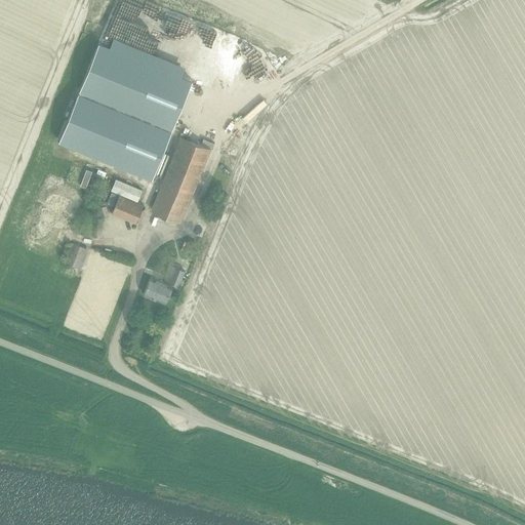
[(152,178),(192,80),(182,75),(110,46),(99,42),(68,121),(65,120),(56,139),(59,140),(152,178)]
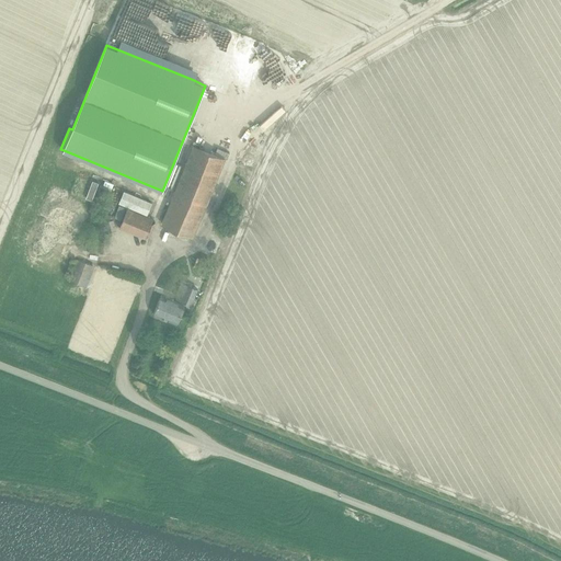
[(298,89),(305,87),(299,71),(293,72),(298,89)]
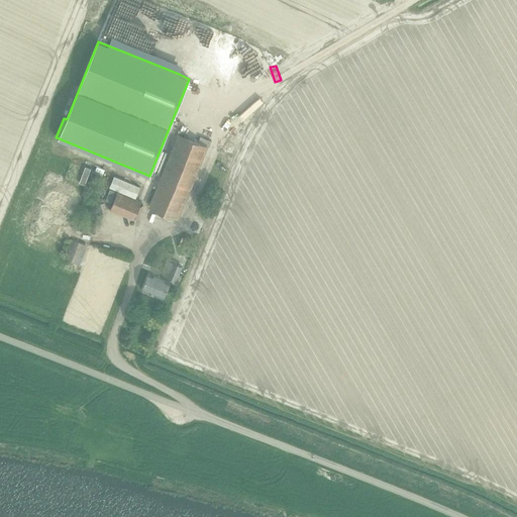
[(248,97),(259,72),(252,69),(242,95),(248,97)]
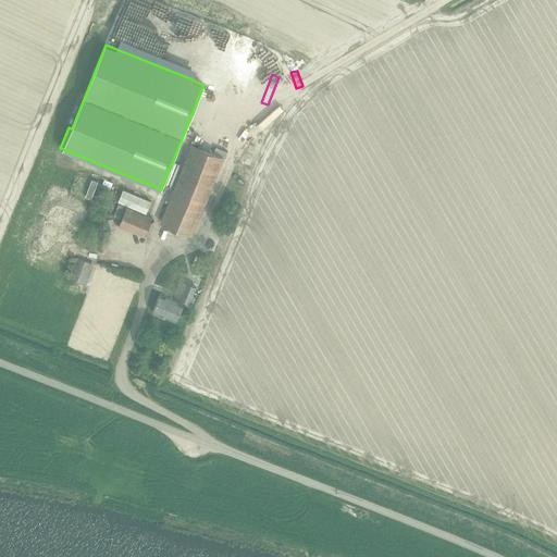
[(223,158),(213,153),(193,145),(161,222),(182,231),(192,235),(223,158)]
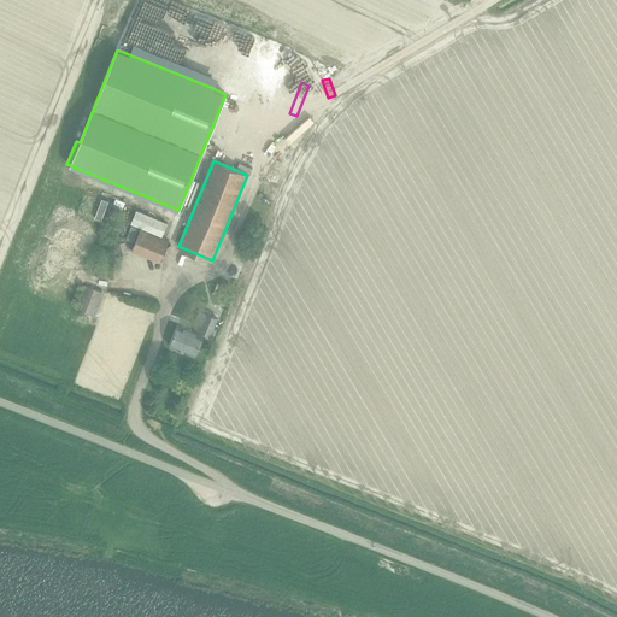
[(136,211),(131,223),(162,236),(168,223),(136,211)]
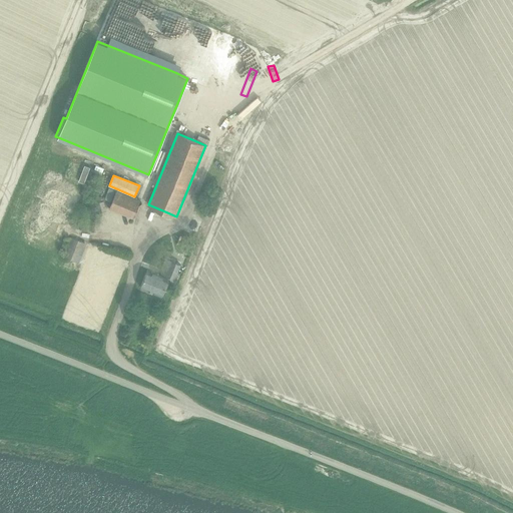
[(132,218),(140,200),(117,191),(109,208),(132,218)]
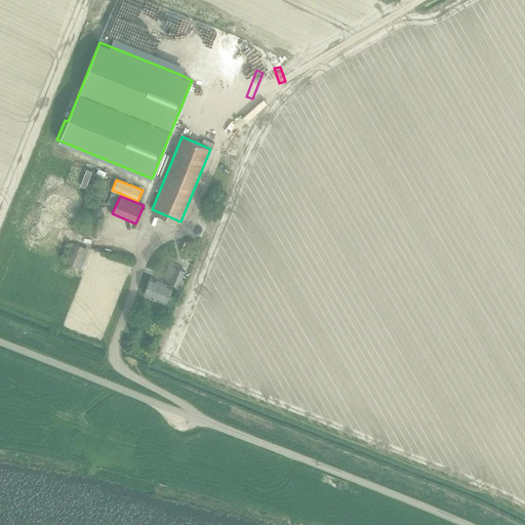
[(126,232),(122,243),(139,249),(144,238),(126,232)]
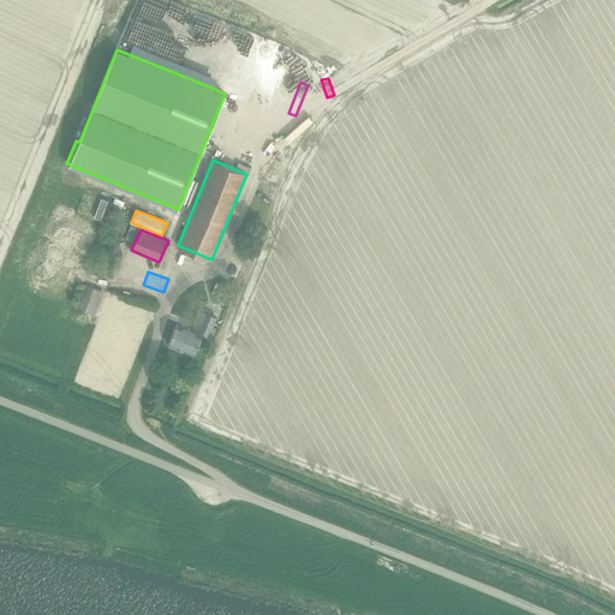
[(87,286),(78,309),(91,314),(100,291),(87,286)]
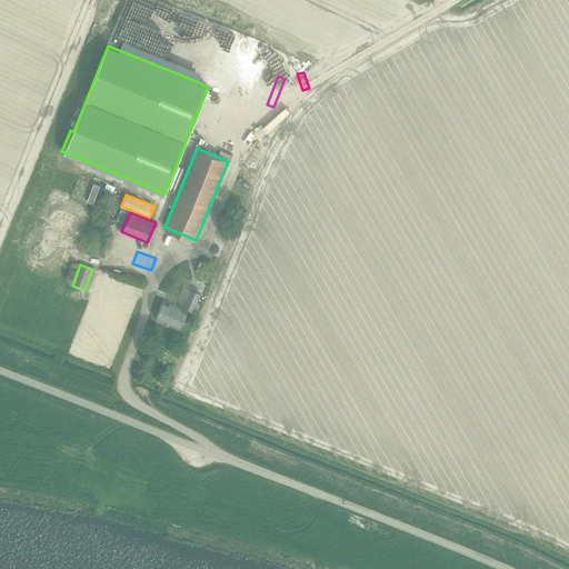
[(180,328),(188,310),(192,312),(201,292),(190,288),(182,307),(163,299),(156,318),(180,328)]
